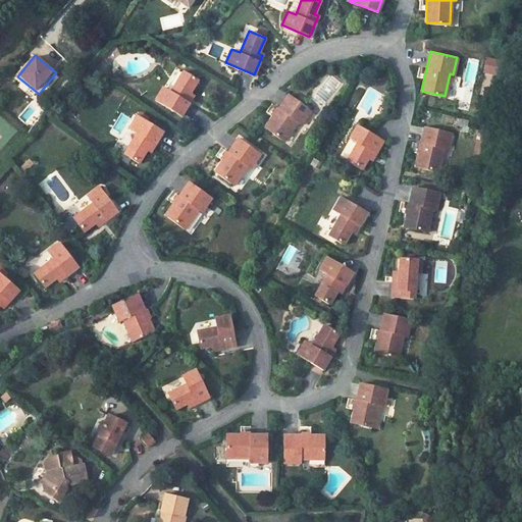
[(485,57),(484,72),(501,74),(503,59),(485,57)]
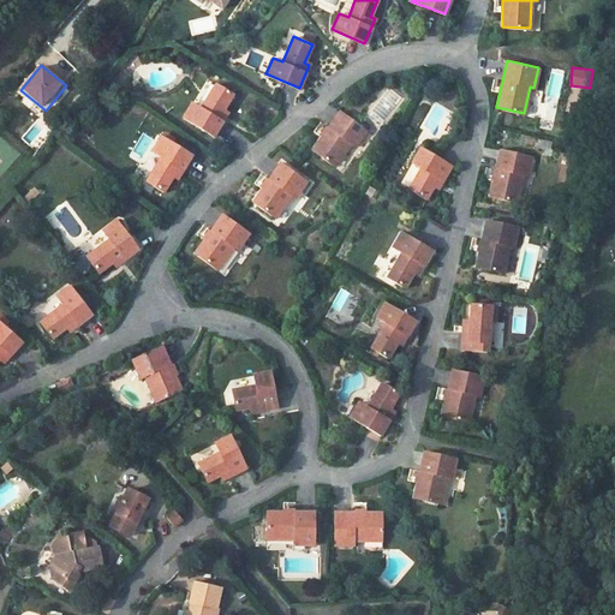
[(560,97),(565,71),(551,69),(547,95),(560,97)]
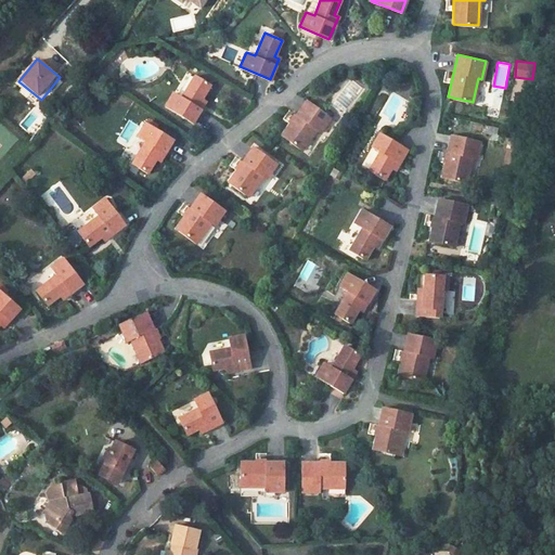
[(165,106),(193,123),(206,100),(203,97),(210,84),(195,75),(182,97),(173,91),(165,106)]
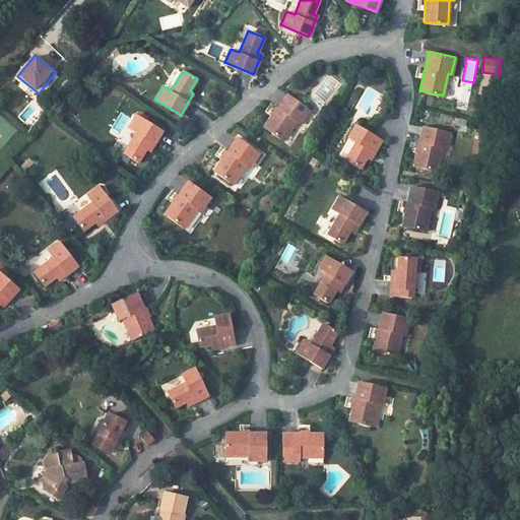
[(297,121),(300,123),(310,109),(287,92),(263,126),(282,140),(297,121)]
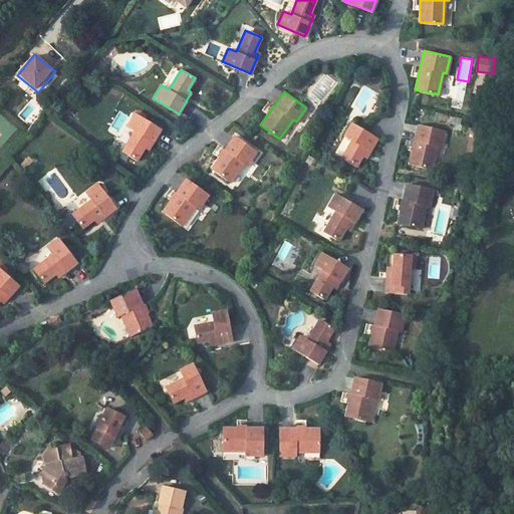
[(115,136),(127,115),(118,110),(107,131),(115,136)]
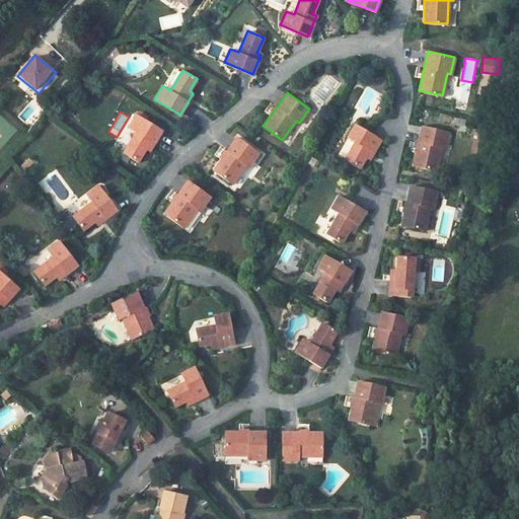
[(138,161),(147,147),(151,149),(162,130),(136,114),(128,127),(136,132),(123,152),(138,161)]
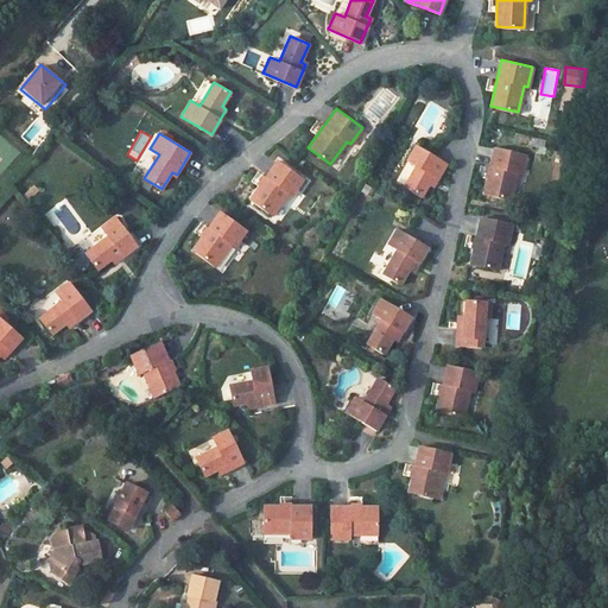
[(404,187),(422,197),(431,181),(436,183),(450,159),(418,140),(410,156),(418,162),(404,187)]
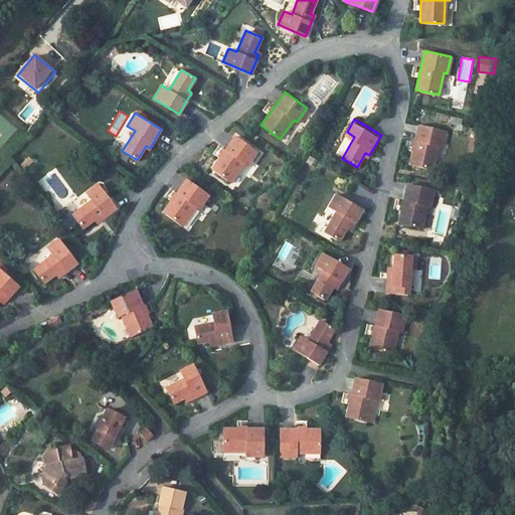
[(445,130),(417,125),(409,163),(433,168),(438,146),(442,147),(445,130)]
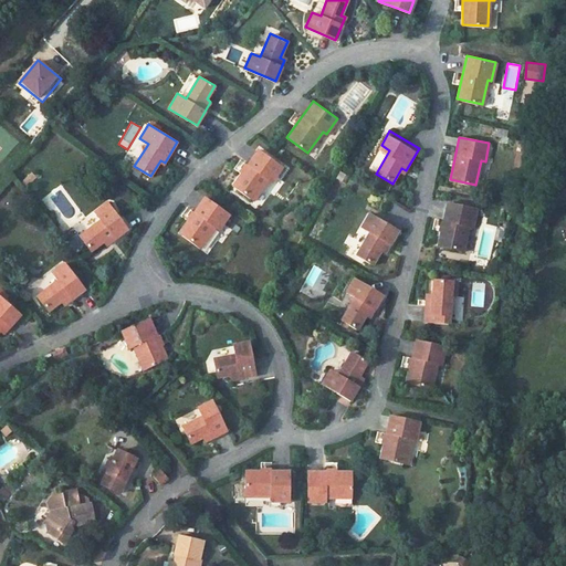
[(282,166),(257,148),(232,185),(253,200),(268,179),(271,181),(282,166)]
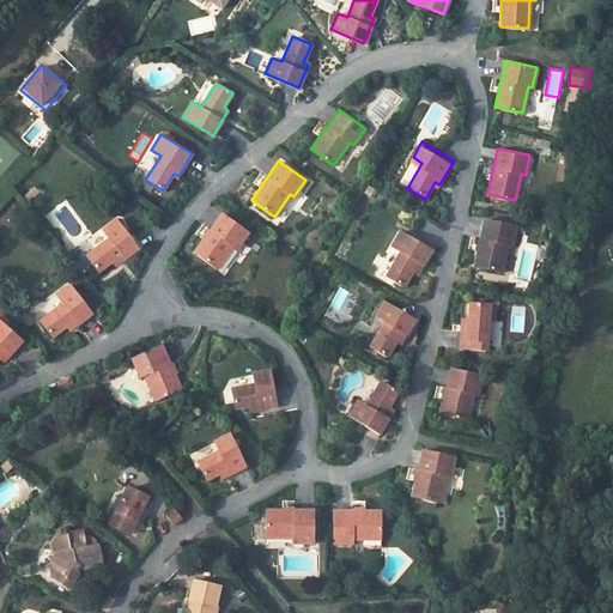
[(248,232),(222,213),(194,253),(217,268),(232,246),(236,248),(248,232)]
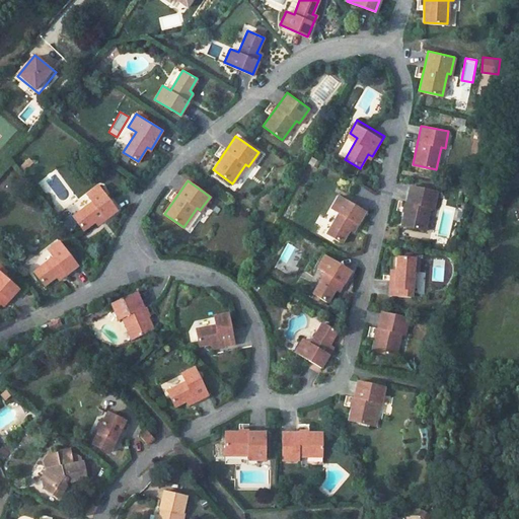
[(86,195),(91,202),(73,216),(83,229),(95,220),(98,224),(117,209),(98,186),(86,195)]
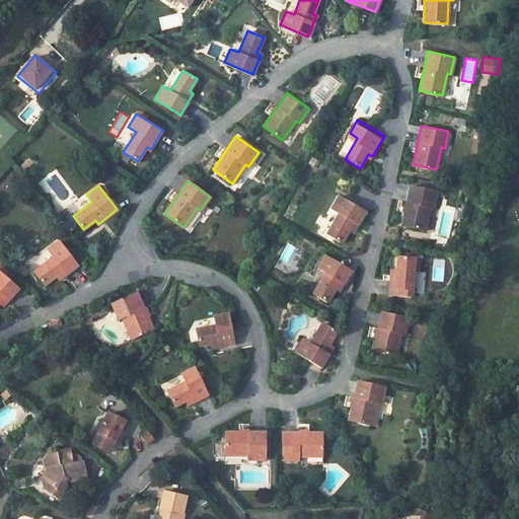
[(437,192),(410,186),(400,224),(424,230),(430,207),(433,208),(437,192)]
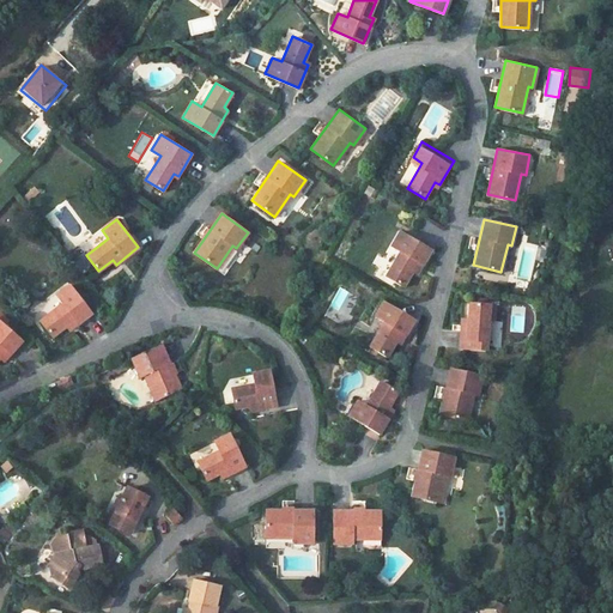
[(386,275),(404,286),(412,272),(416,274),(431,248),(400,230),(390,247),(400,252),(386,275)]
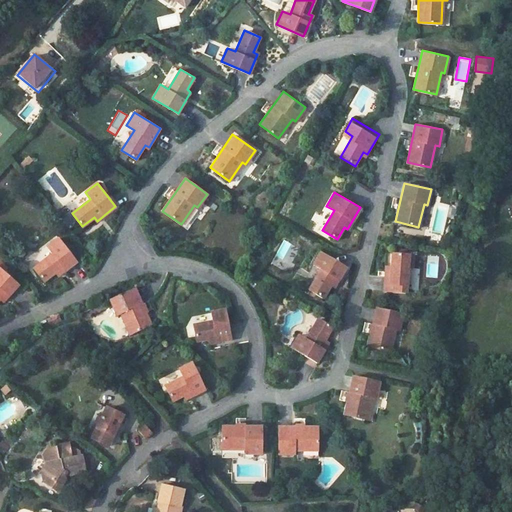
[(51,253),(32,267),(42,280),(54,271),(56,274),(75,260),(58,236),(45,245),(51,253)]
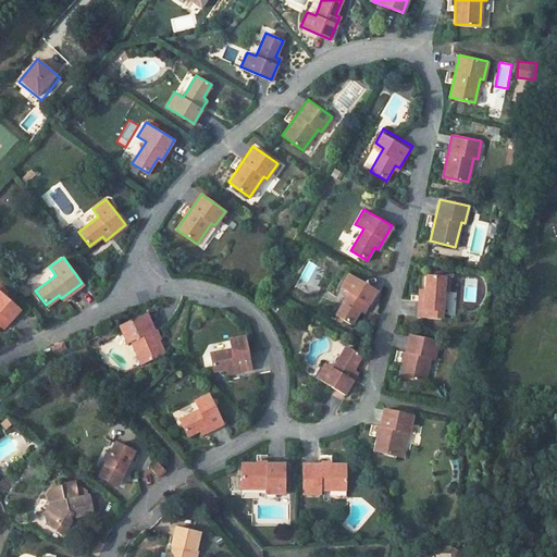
[(336,313),(351,323),(359,310),(363,313),(376,289),(348,273),(341,287),(349,293),(336,313)]
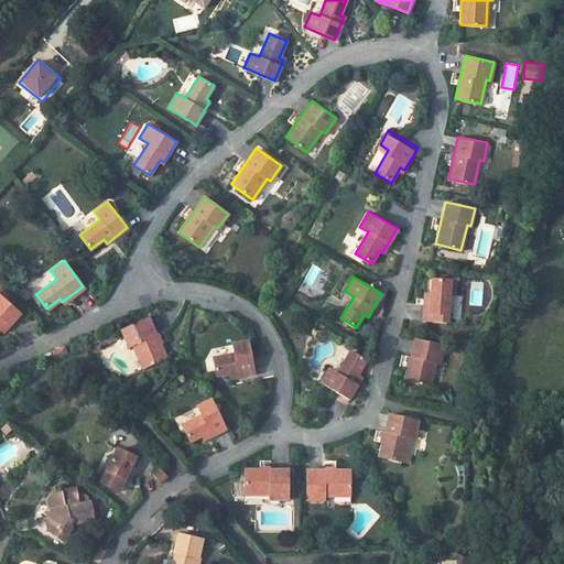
[(455,280),(432,279),(431,294),(424,294),(423,320),(447,321),(449,294),(454,294),(455,280)]
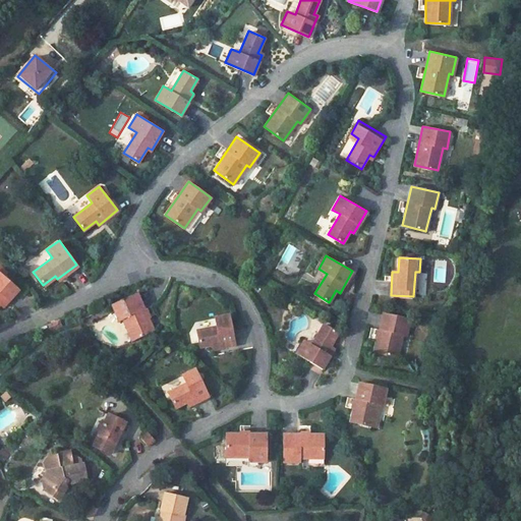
[(435,259),(433,282),(446,283),(447,261),(435,259)]
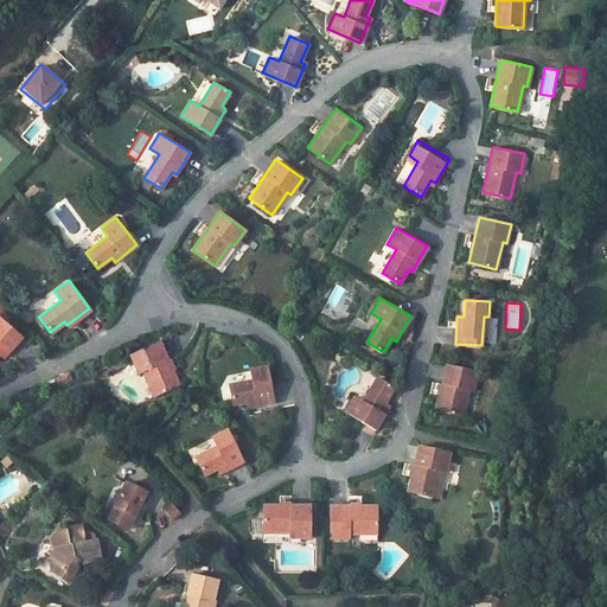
[(0,353),(4,357),(21,337),(0,317),(0,353)]
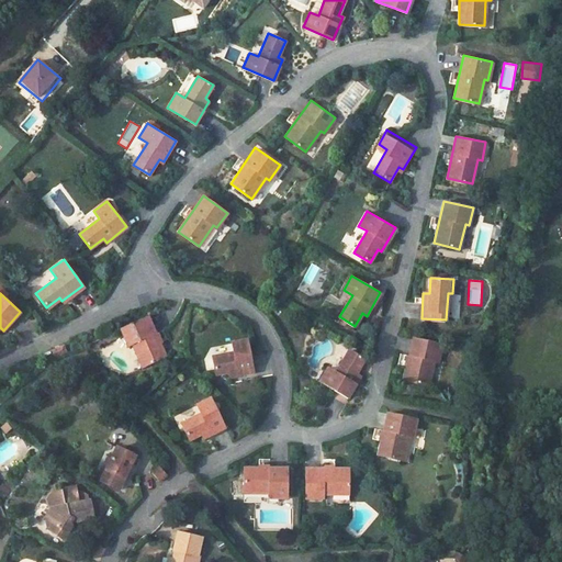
[(142,367),(166,356),(147,315),(120,328),(128,346),(132,344),(142,367)]
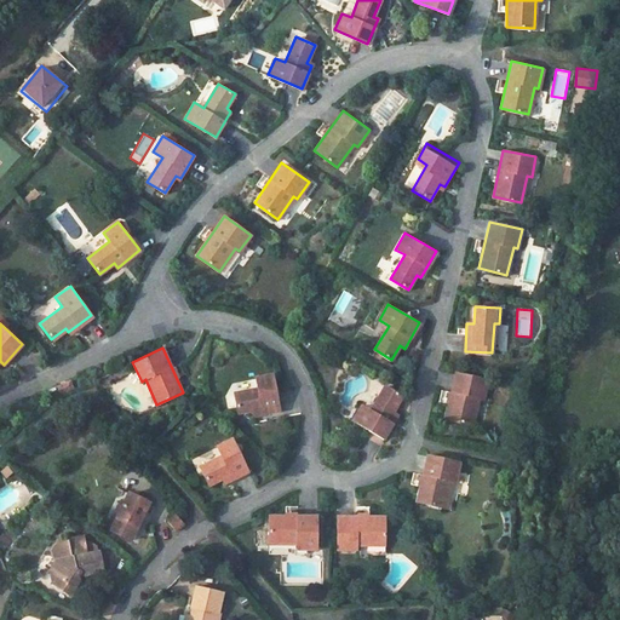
[(487,379),(454,372),(445,419),(472,425),(478,397),(483,399),(487,379)]
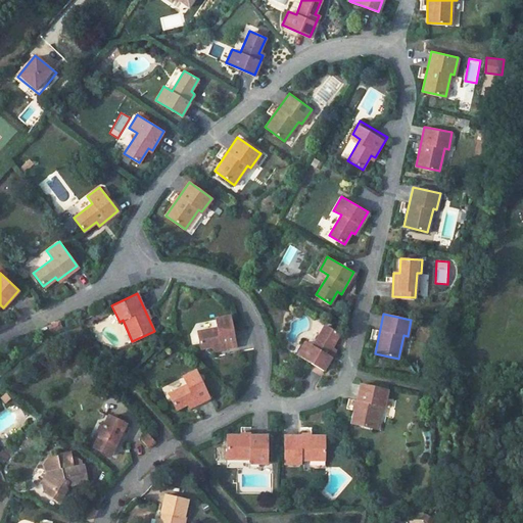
[(214,350),(238,345),(233,315),(215,318),(217,328),(196,331),(199,347),(212,345),(214,350)]
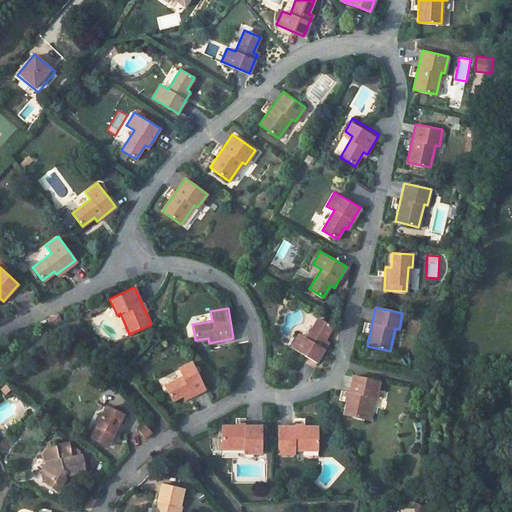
[(291,347),(316,362),(329,341),(325,338),(332,326),(319,318),(307,338),(299,333),(291,347)]
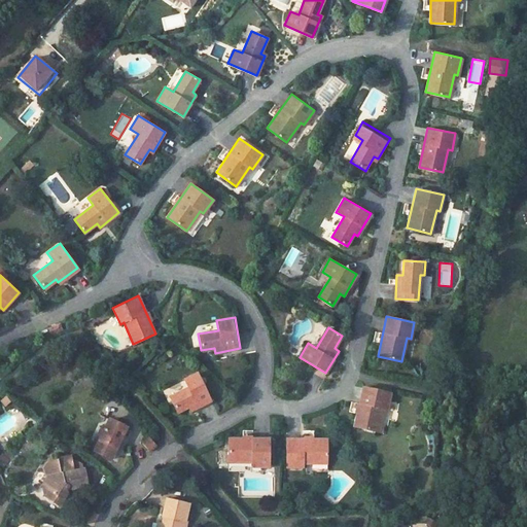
[(186,408),(188,412),(211,400),(197,373),(183,380),(187,388),(166,399),(173,414),(186,408)]
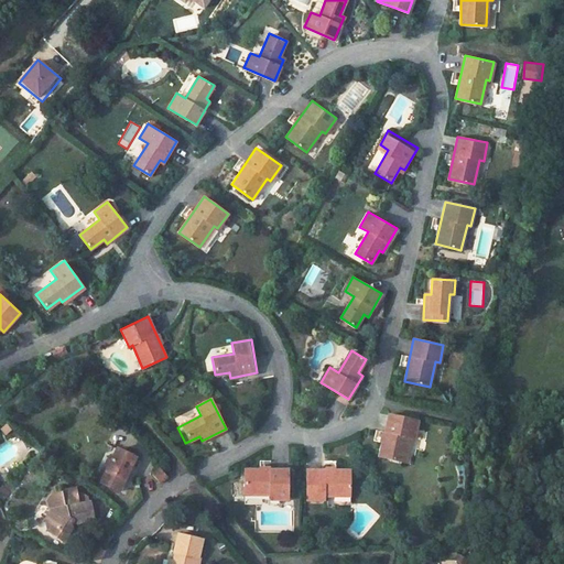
[(418,419),(388,412),(379,455),(404,461),(410,437),(413,437),(418,419)]
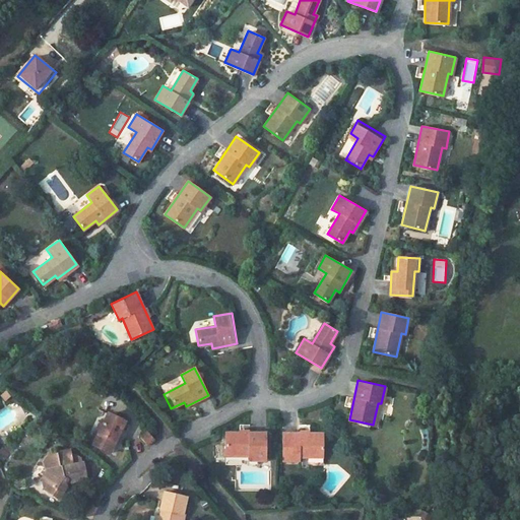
[(117,445),(129,421),(109,411),(103,426),(95,439),(106,444),(108,441),(117,445)]
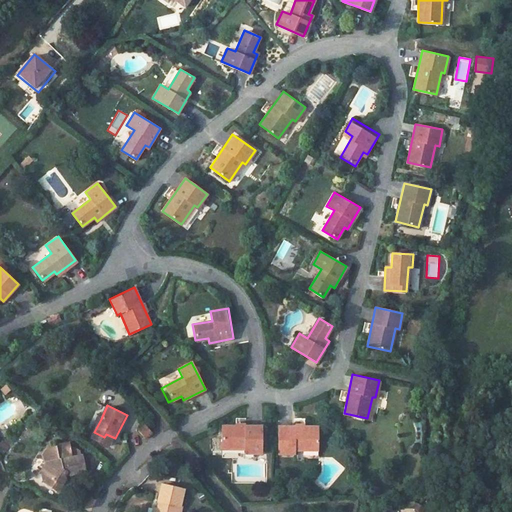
[(97,418),(91,431),(94,432),(101,419),(97,418)]
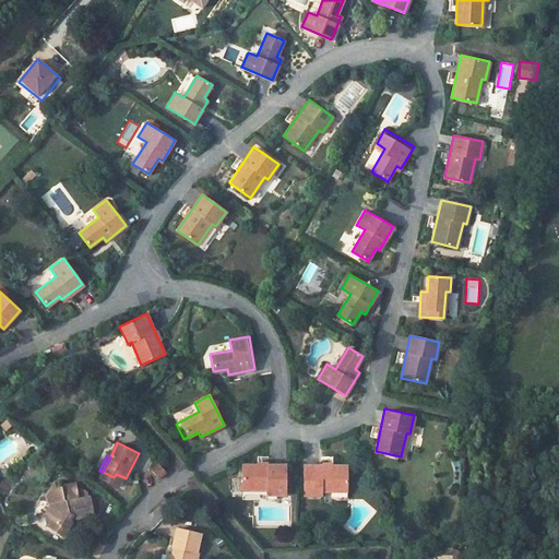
[(289,494),(290,464),(242,463),(242,489),(271,489),(271,494),(289,494)]
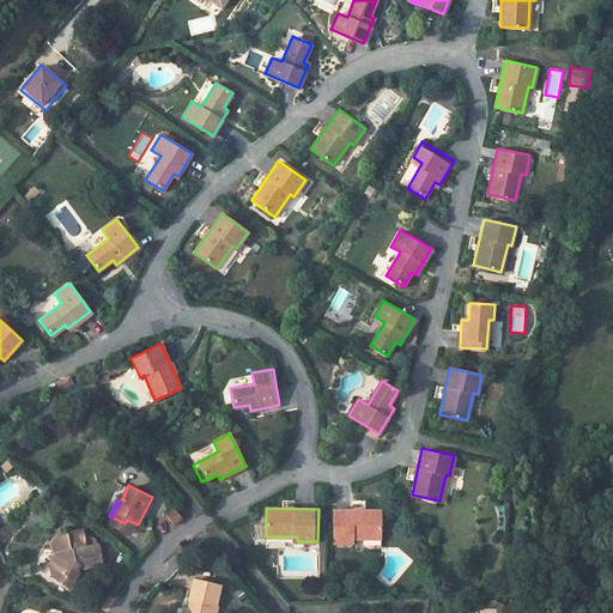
[(383,538),(382,509),(332,510),(333,542),(352,541),(352,539),(383,538)]
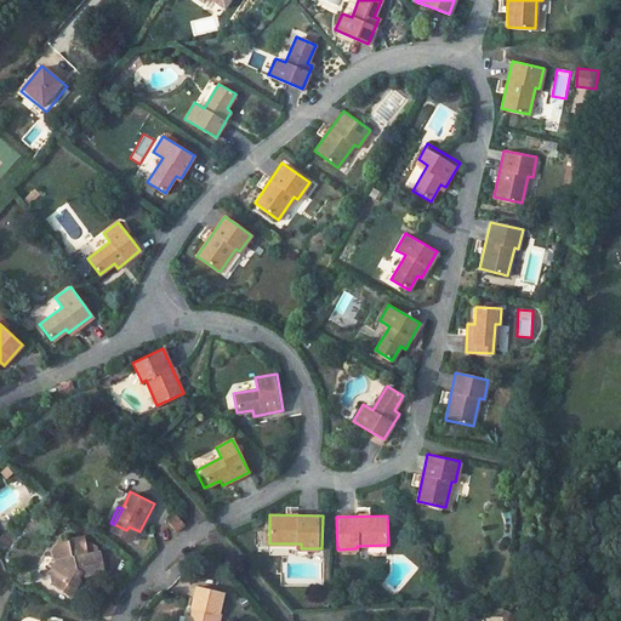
[(183,527),(175,517),(167,523),(176,533),(183,527)]
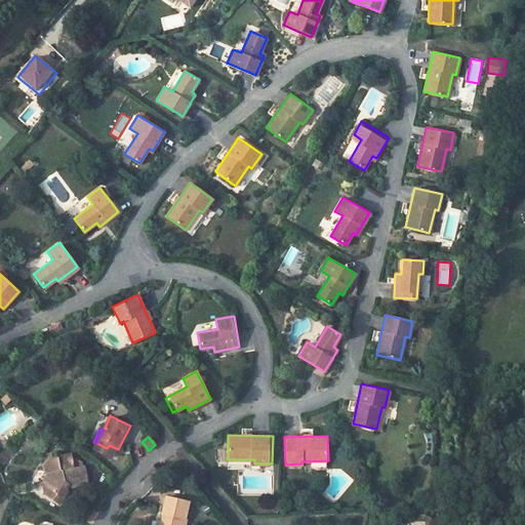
[(10,466),(14,460),(21,452),(11,445),(1,458),(10,466)]
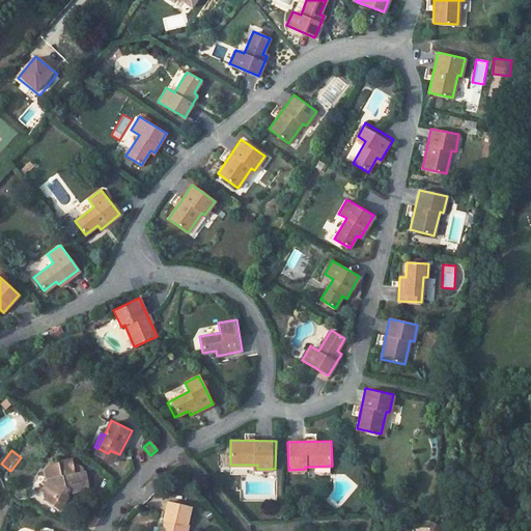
[(47,470),(50,478),(44,490),(45,498),(59,508),(66,500),(63,495),(67,491),(72,494),(90,491),(86,471),(84,472),(83,467),(79,464),(74,465),(73,458),(60,460),(61,463),(50,465),(47,470)]
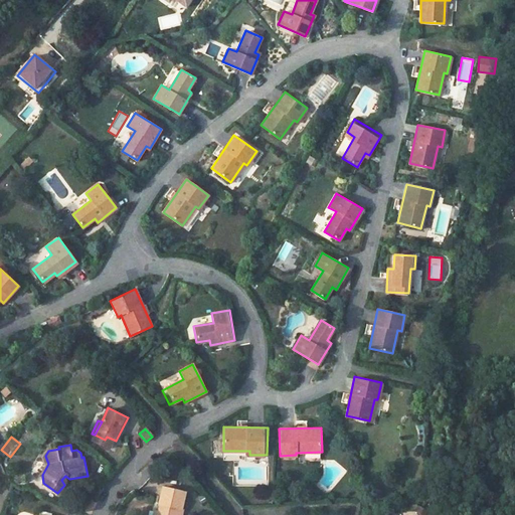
[(180,514),(182,509),(186,493),(163,487),(159,504),(163,505),(161,511),(159,511),(157,514),(180,514)]
